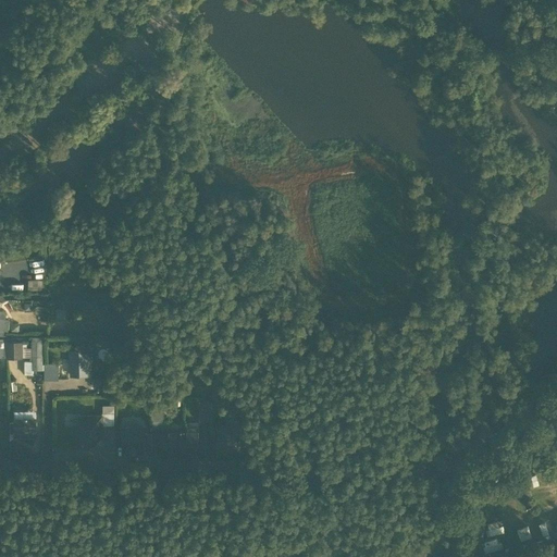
[(28,288),(41,289),(41,280),(28,279),(28,288)]
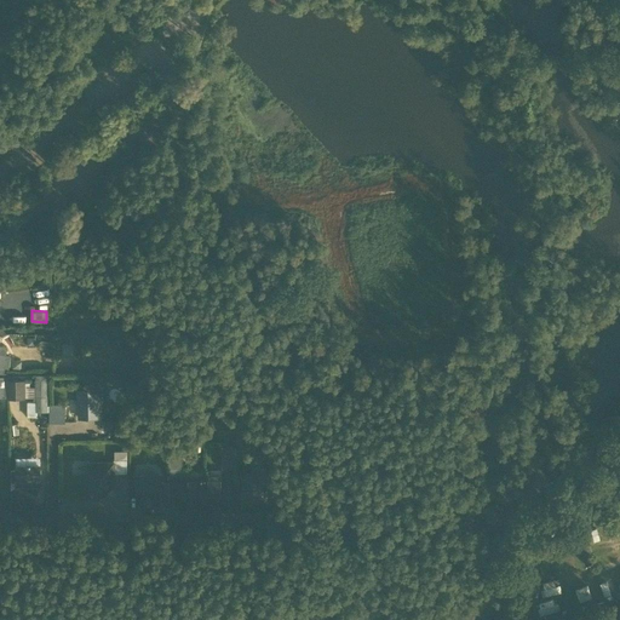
[(49,409),(49,373),(35,373),(36,401),(27,401),(27,415),(38,415),(38,411),(49,409)]
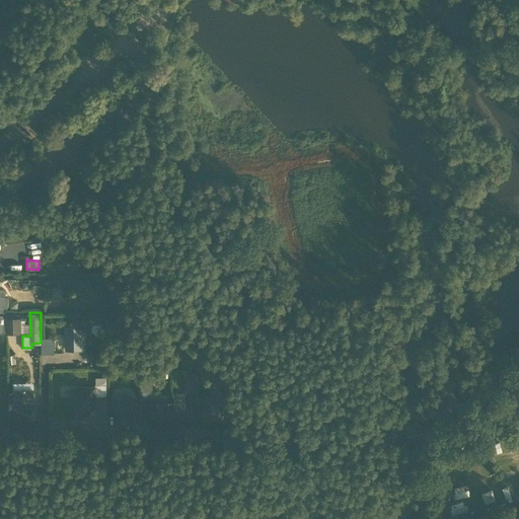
[(14,318),(6,318),(5,318),(0,317),(0,331),(6,332),(14,332),(14,318)]
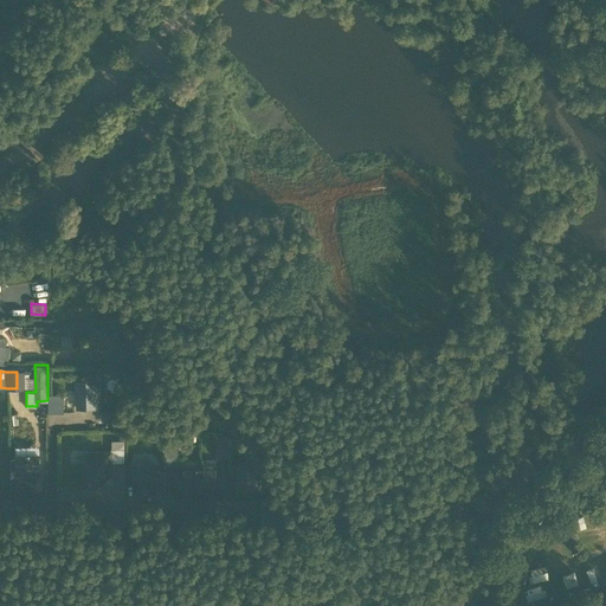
[(77,394),(94,394),(94,384),(86,384),(85,381),(77,381),(77,394)]
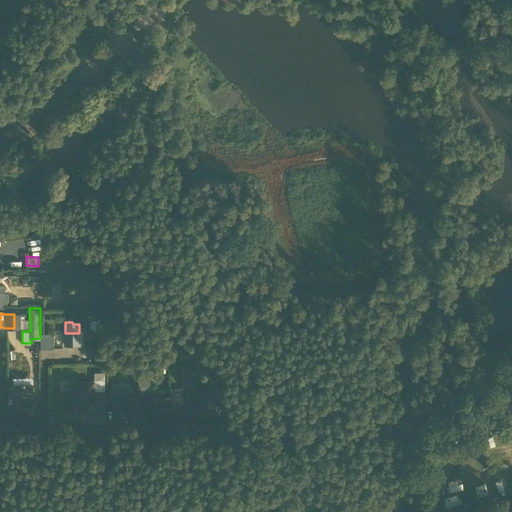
[(79,344),(79,343),(79,333),(65,333),(65,344),(79,344)]
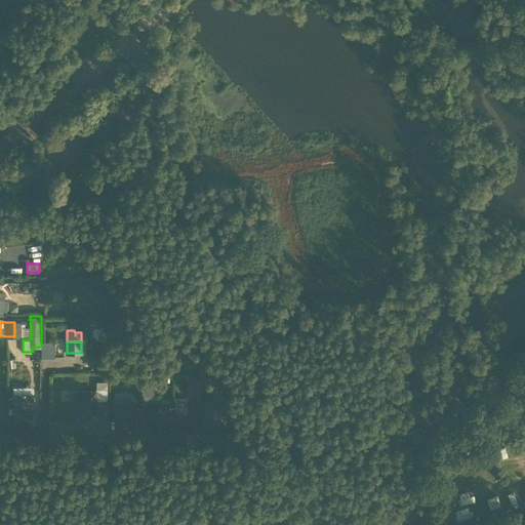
[(55,342),(41,342),(41,357),(55,356),(55,342)]
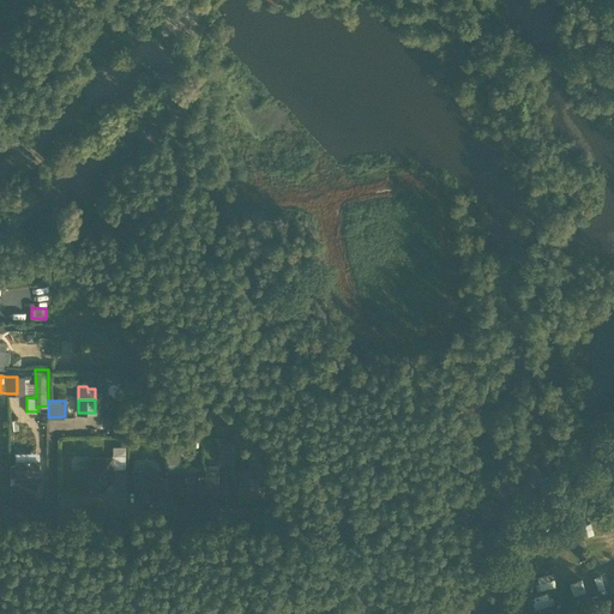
[(220,464),(234,464),(234,443),(220,443),(220,464)]
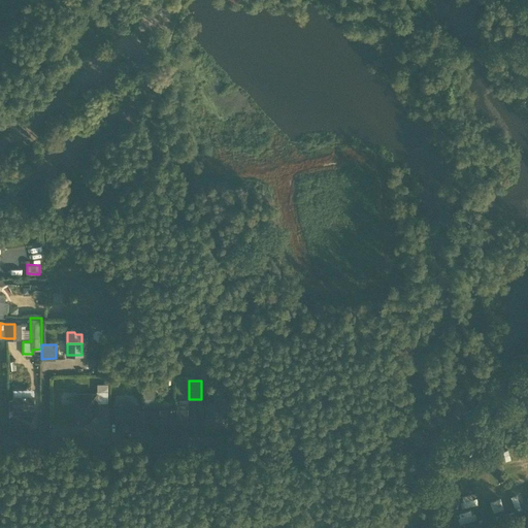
[(155,386),(143,386),(144,404),(156,404),(155,386)]
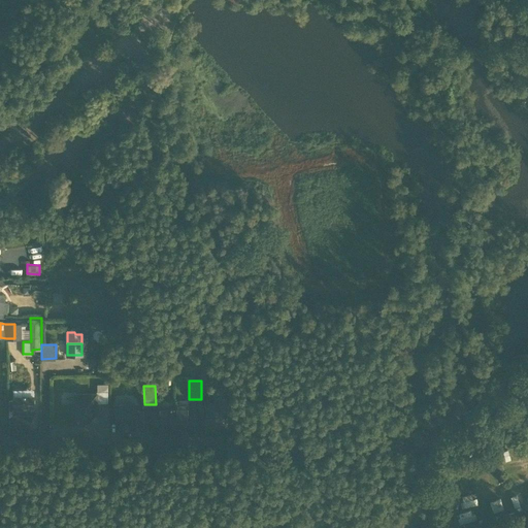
[(97,392),(97,403),(108,402),(108,391),(97,392)]
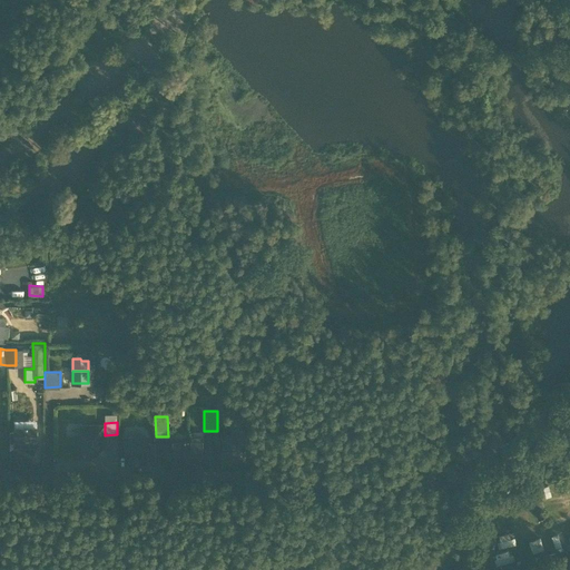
[(76,436),(76,457),(92,457),(94,454),(94,451),(97,448),(99,449),(104,444),(104,425),(81,425),(81,433),(78,436),(76,436)]
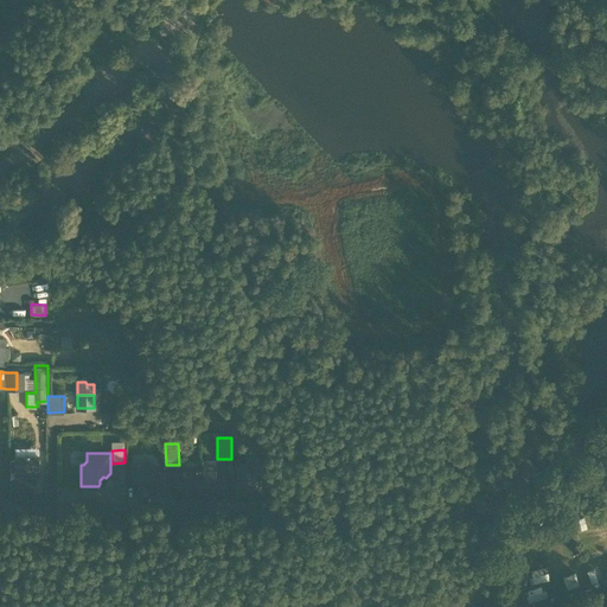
[(27,473),(39,473),(39,454),(26,454),(16,454),(16,462),(16,471),(16,473),(27,473)]
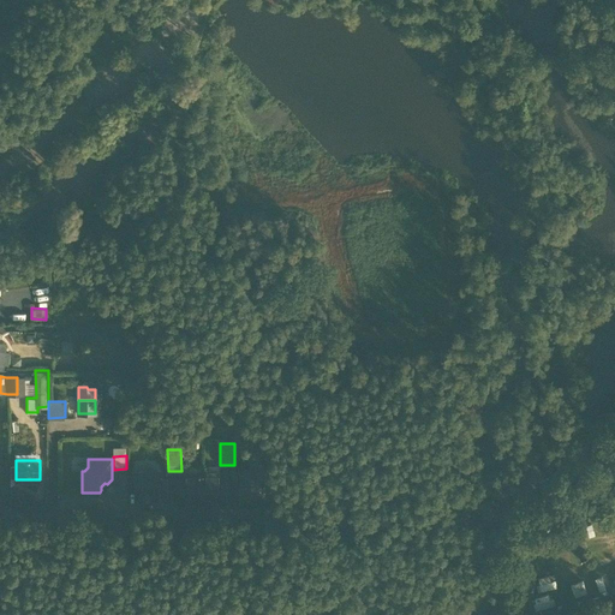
[(136,471),(136,497),(159,497),(159,478),(159,471),(156,469),(149,469),(147,471),(136,471)]
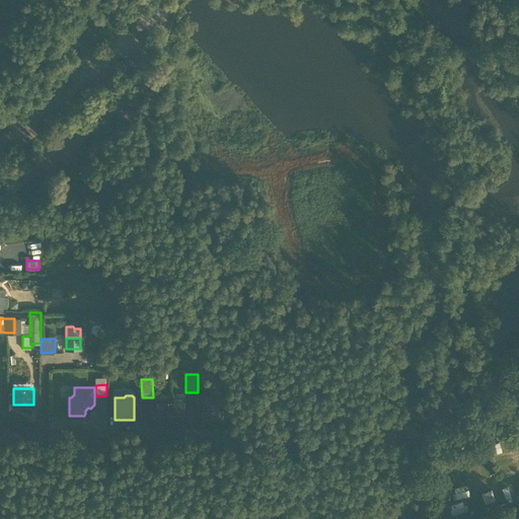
[(151,424),(169,424),(169,400),(151,400),(151,424)]
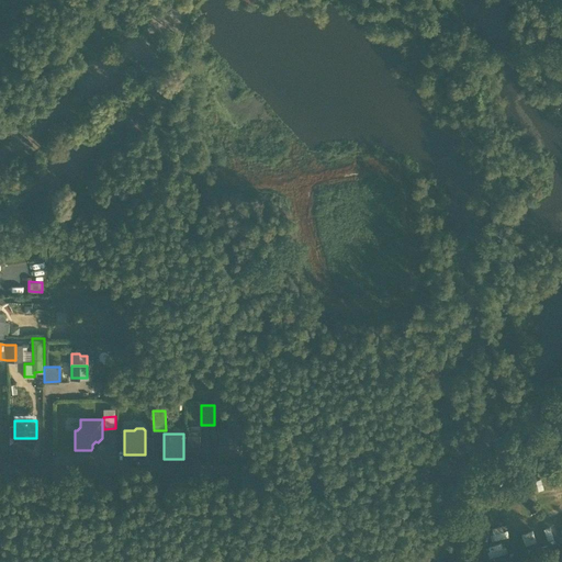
[(204,435),(183,434),(183,459),(204,460),(204,435)]
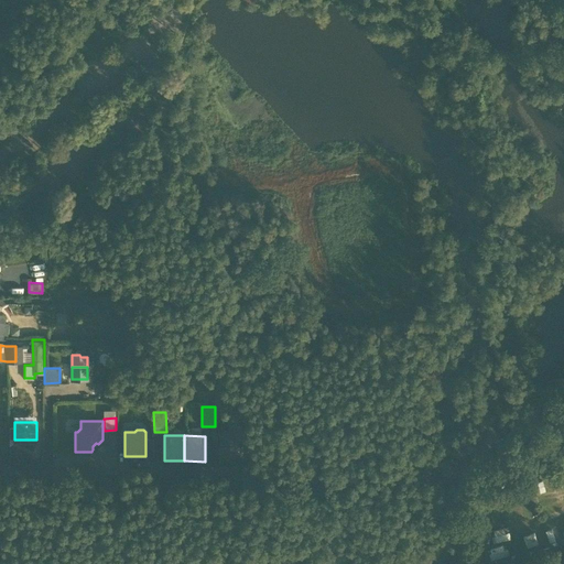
[(491,441),(495,451),(508,446),(505,437),(491,441)]
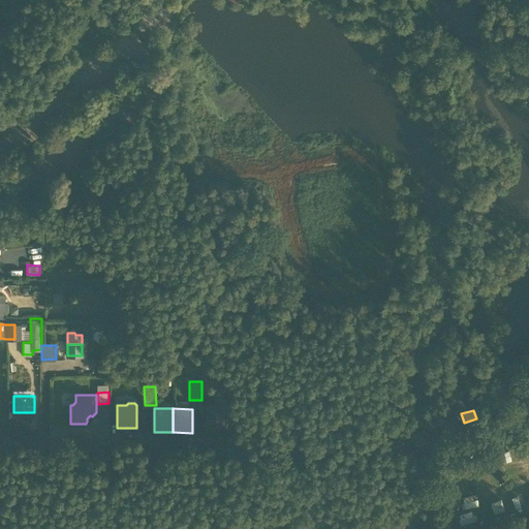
[(511,495),(516,505),(525,501),(521,491),(511,495)]
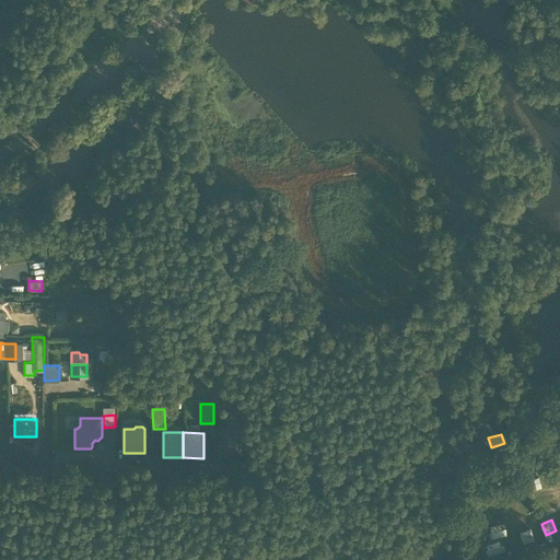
[(488,524),(490,535),(505,532),(502,521),(488,524)]
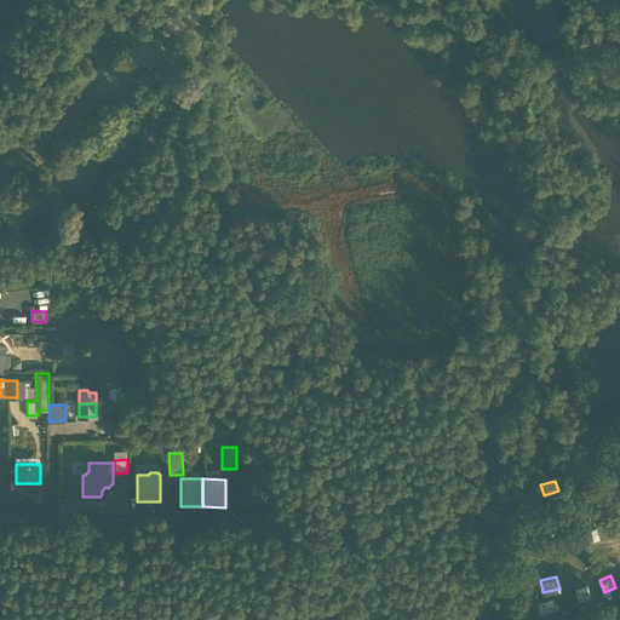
[(575,586),(579,598),(592,595),(587,581),(575,586)]
